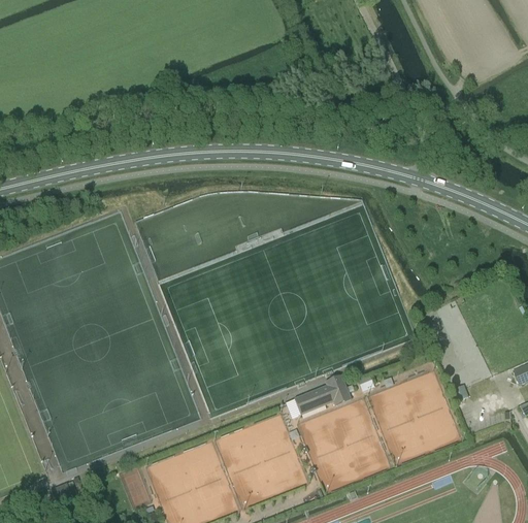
[(519,383),(527,378),(527,360),(513,368),(519,383)]
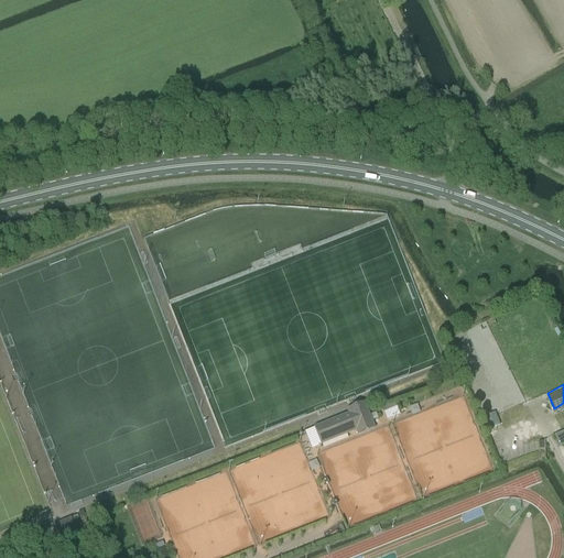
[(348,408),(314,423),(322,440),(356,426),(357,429),(375,423),(364,398),(347,405),(348,408)]
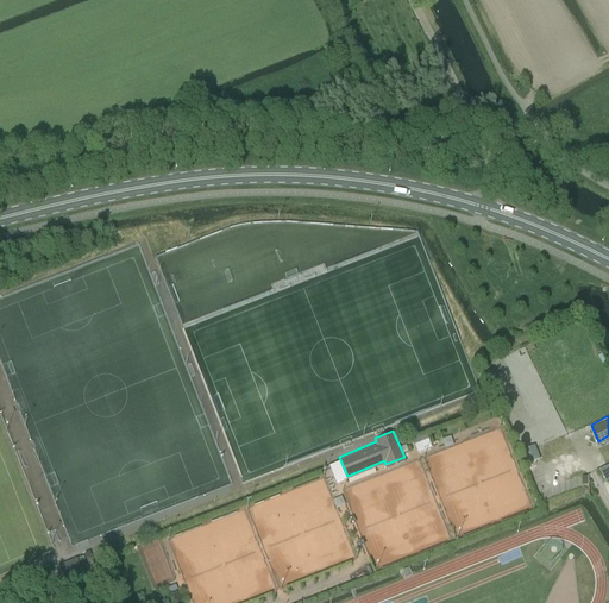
[(541,453),(537,440),(521,446),(527,459),(541,453)]
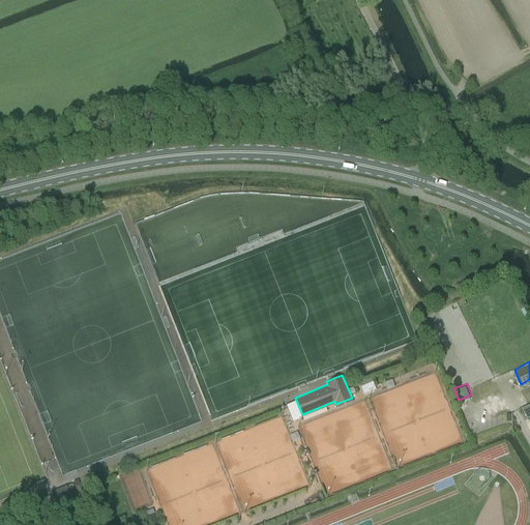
[(123,461),(116,464),(118,470),(125,468),(123,461)]
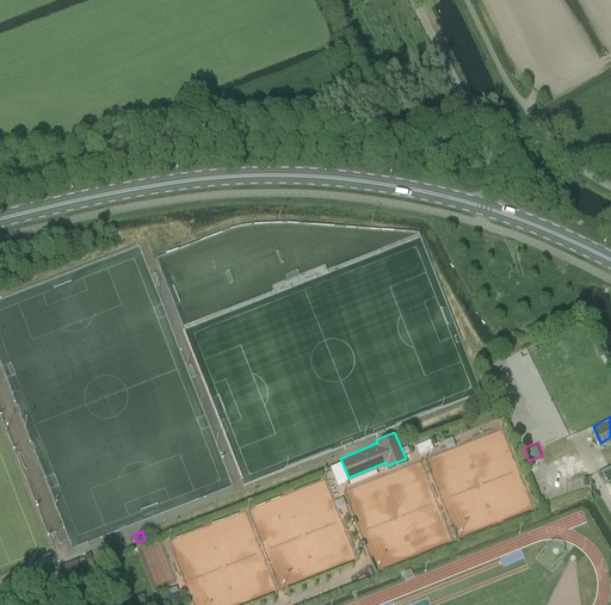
[(174,579),(167,582),(171,590),(178,587),(174,579)]
